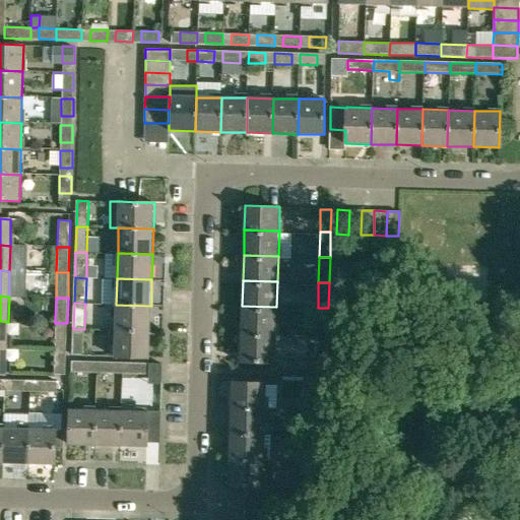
[(150,331),(151,306),(116,305),(115,330),(150,331)]
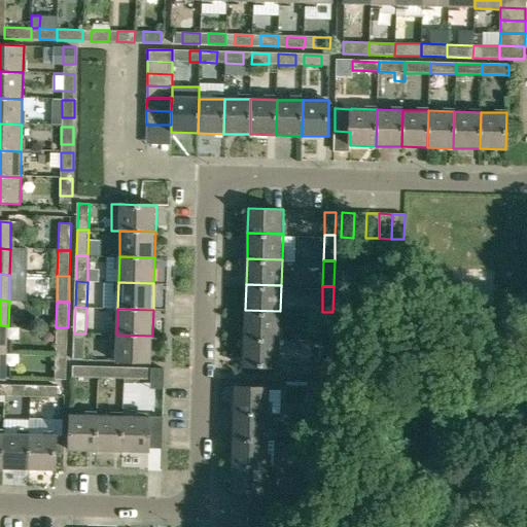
[(280,311),(245,310),(244,336),(280,337),(280,311)]
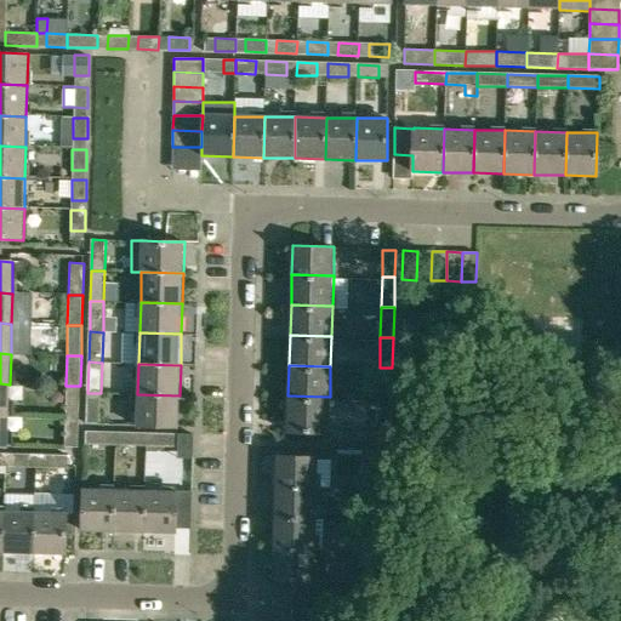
[(380,368),(379,398),(392,398),(392,368),(380,368)]
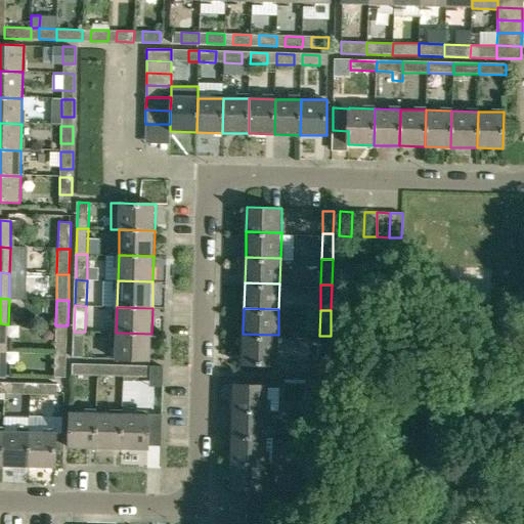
[(0,323),(0,349),(7,350),(8,324),(0,323)]
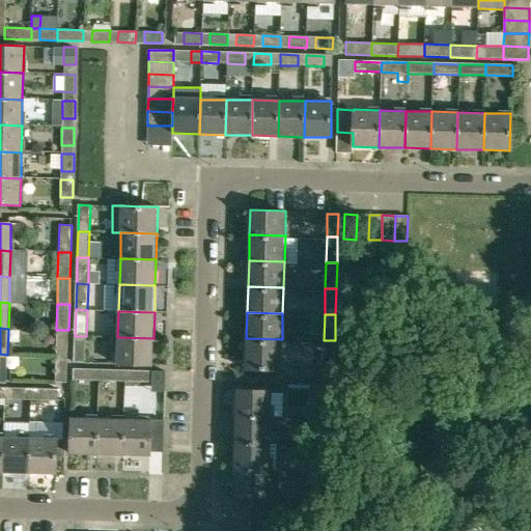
[(56,330),(56,356),(67,356),(68,330),(56,330)]
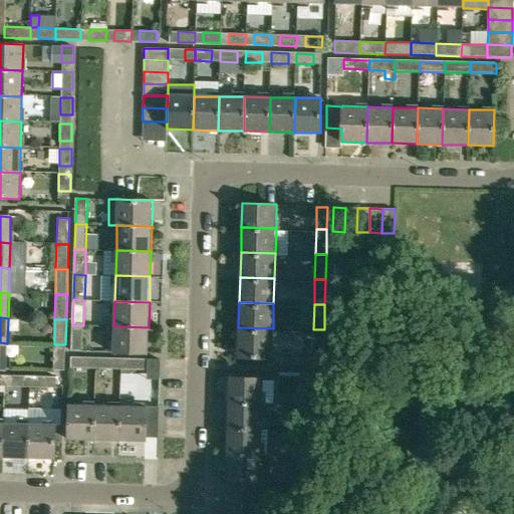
[(72,325),(71,350),(82,351),(83,325),(72,325)]
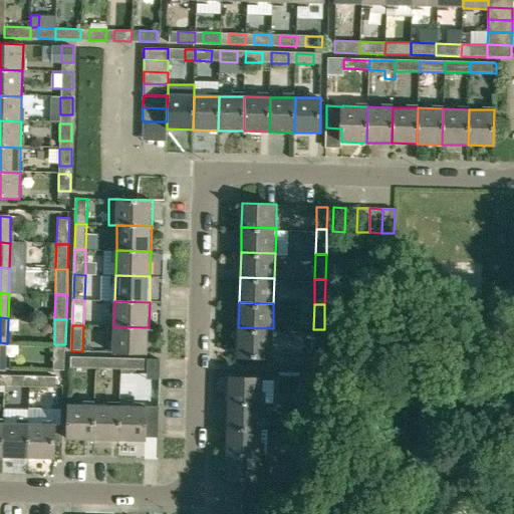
[(148,353),(149,327),(113,326),(113,352),(148,353)]
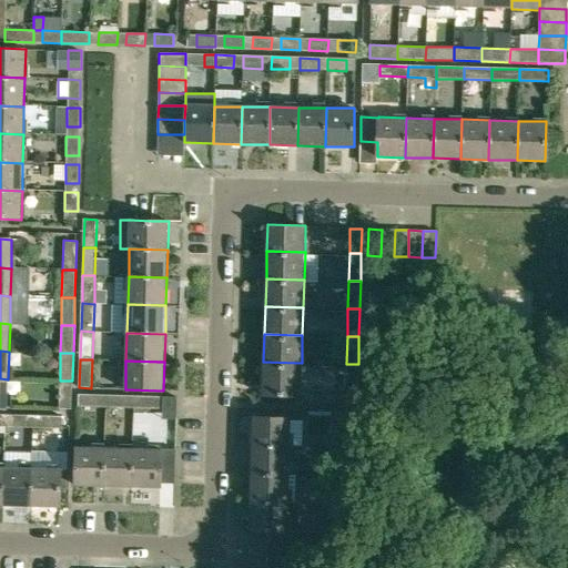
[(301,394),(302,363),(263,362),(262,393),(301,394)]
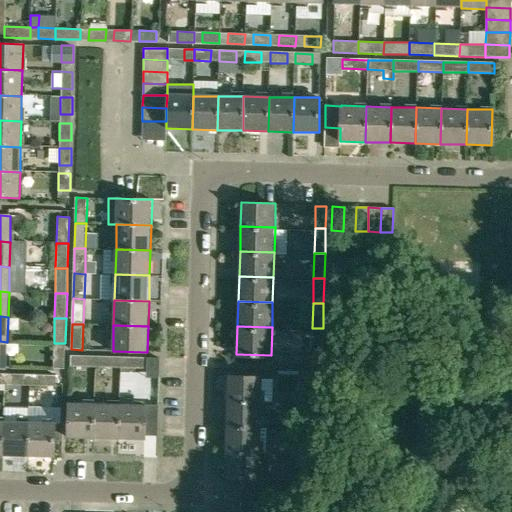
[(322,365),(323,328),(312,328),(311,356),(274,355),(274,364),(308,365),(322,365)]
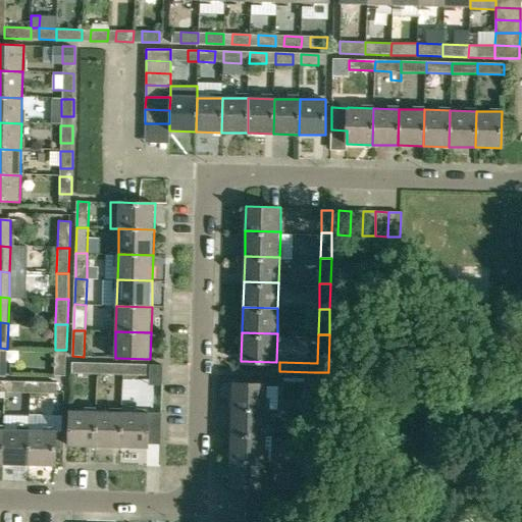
[(66,350),(55,350),(54,376),(66,376),(66,350)]
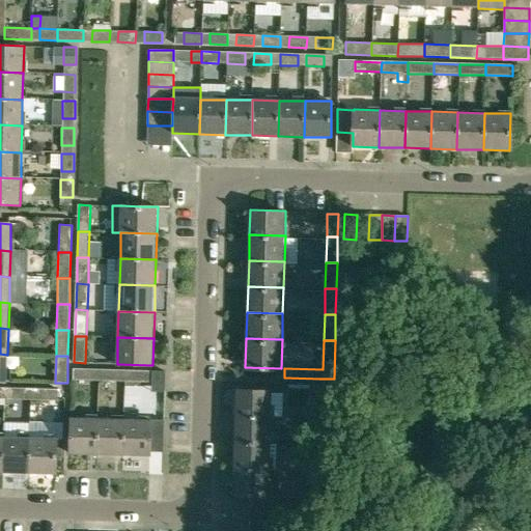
[(74,380),(94,381),(100,381),(100,370),(74,369),(74,380)]
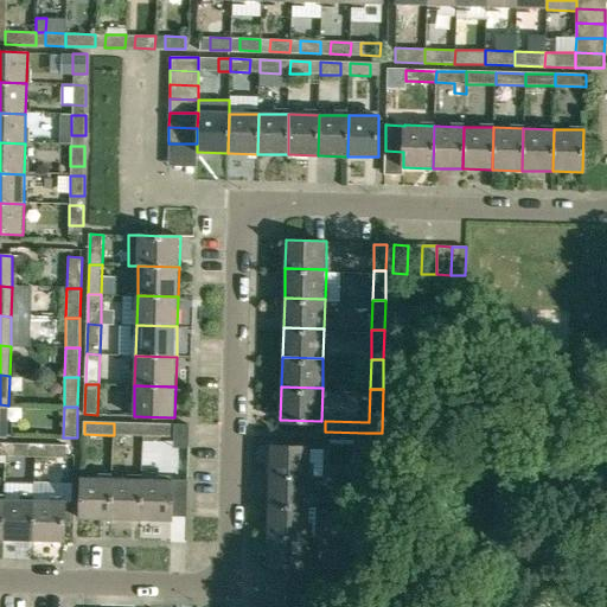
[(114,435),(144,436),(144,423),(114,423),(114,435)]
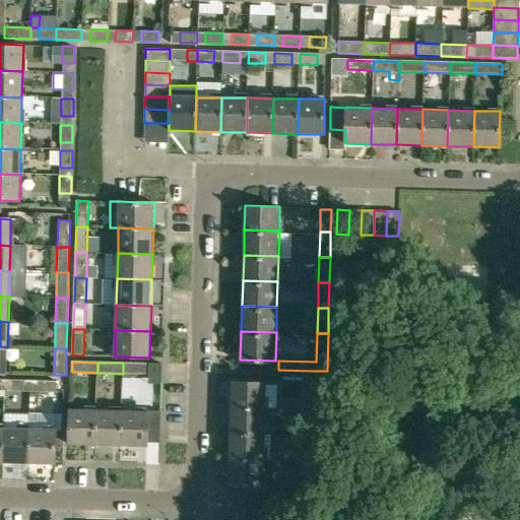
[(158,364),(123,363),(123,374),(158,375),(158,364)]
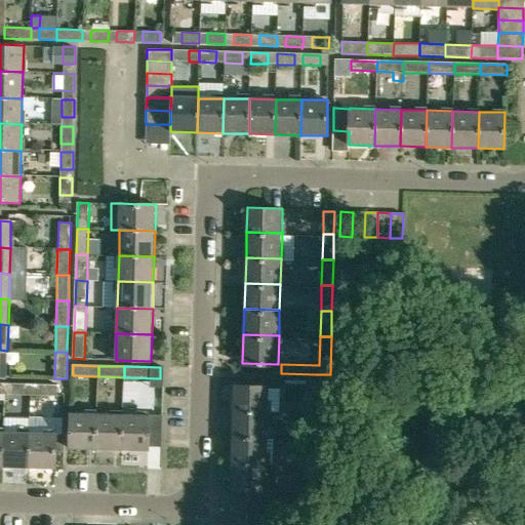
[(305,411),(317,411),(318,381),(306,380),(305,411)]
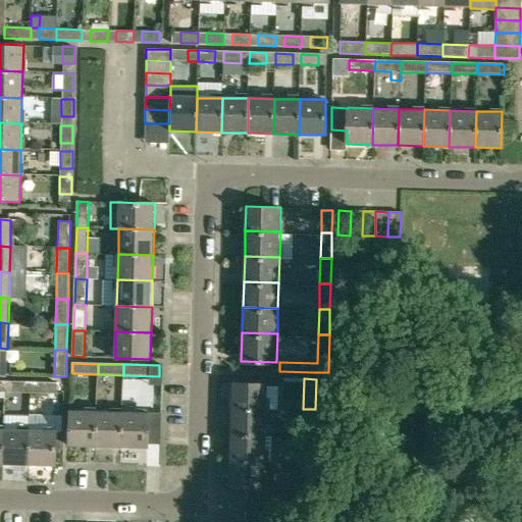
[(31,382),(5,381),(4,393),(31,394),(31,382)]
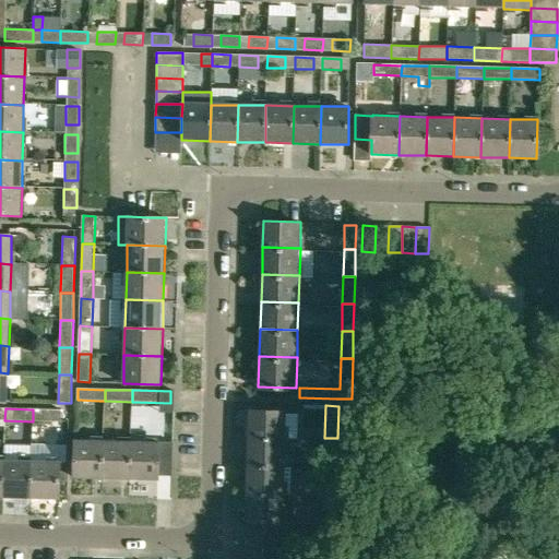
[(61,411),(33,409),(33,421),(61,421),(61,411)]
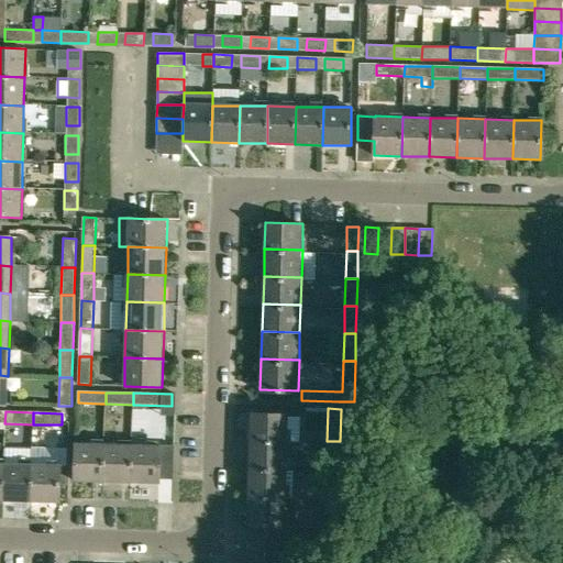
[(250,439),(288,440),(289,414),(251,412),(250,439)]
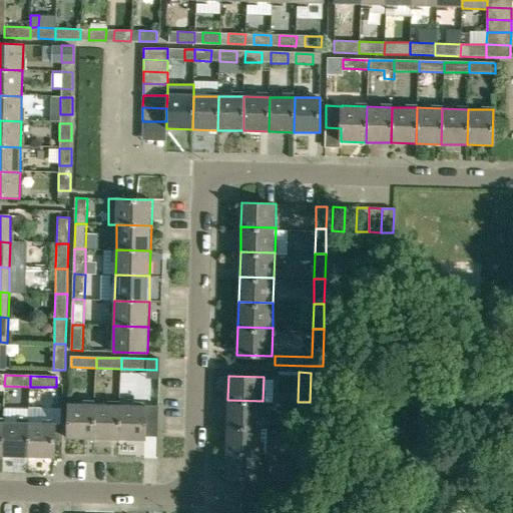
[(262,426),(263,401),(227,400),(226,425),(262,426)]
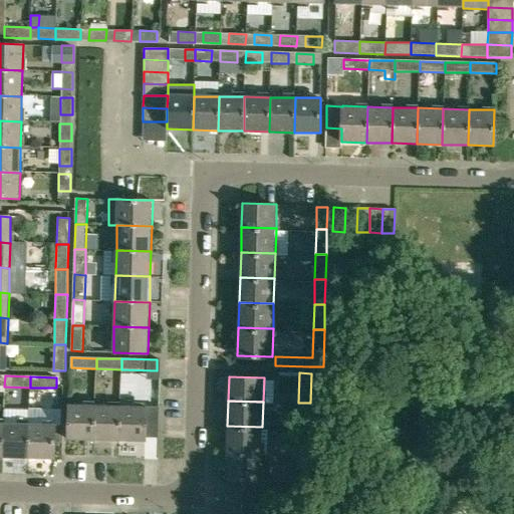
[(297,428),(309,428),(310,403),(298,403),(297,428)]
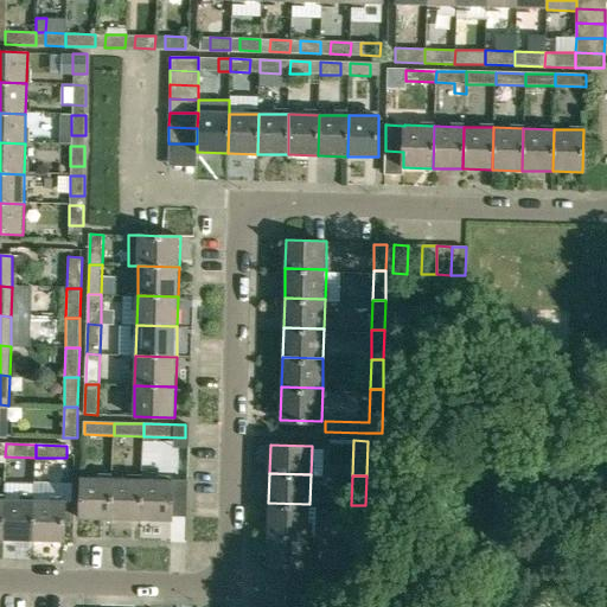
[(83,477),(81,519),(112,519),(113,478),(83,477)]
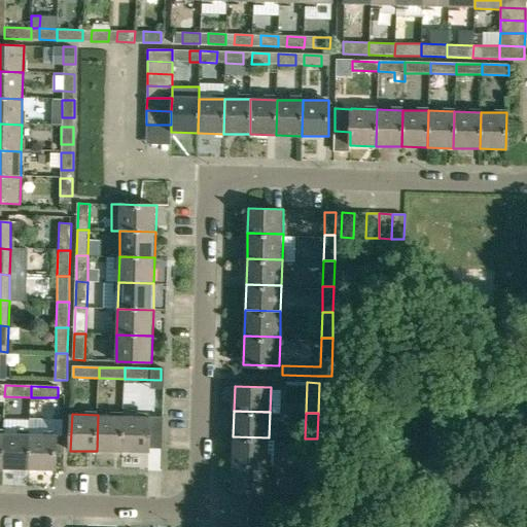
[(97,451),(123,452),(124,416),(98,415),(97,451)]
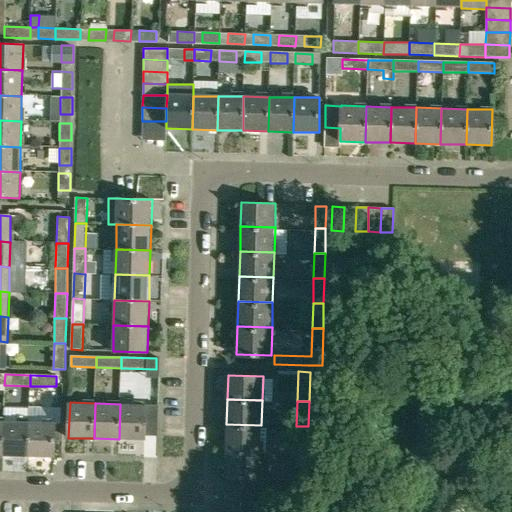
[(120,404),(119,439),(144,440),(145,404),(120,404)]
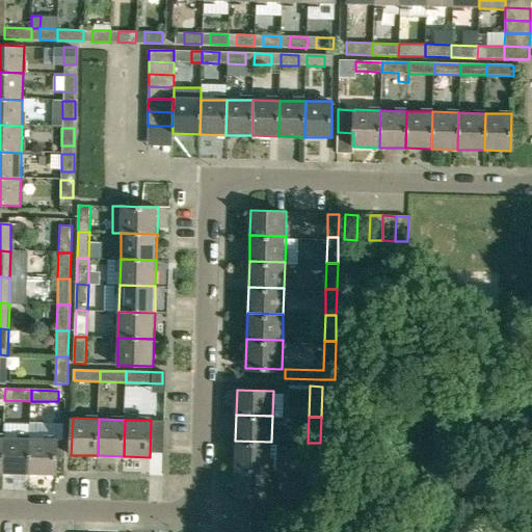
[(2,473),(29,474),(30,439),(3,437),(2,473)]
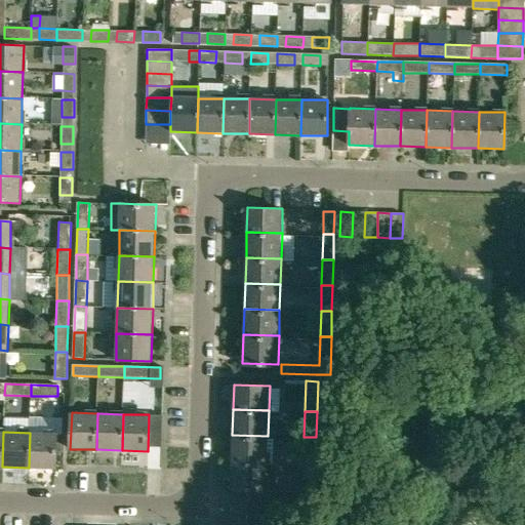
[(55,469),(56,434),(30,433),(29,468),(55,469)]
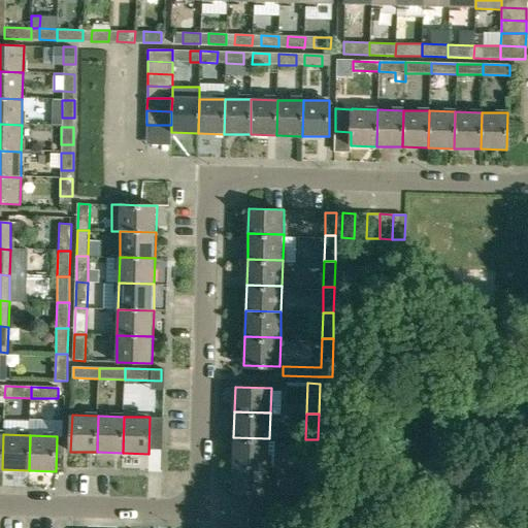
[(268,464),(269,438),(233,437),(233,463),(268,464)]
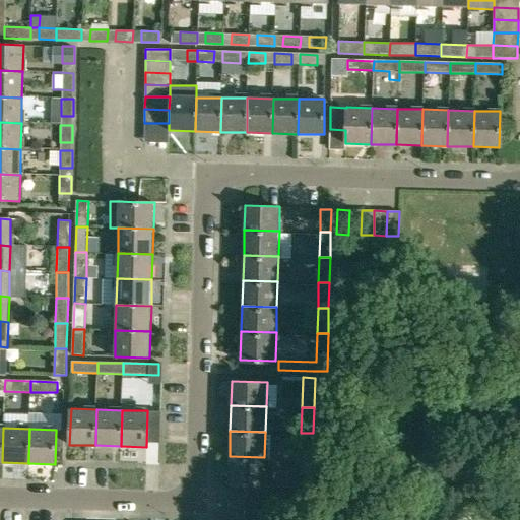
[(313,433),(301,433),(300,458),(312,458),(312,442),(313,433)]
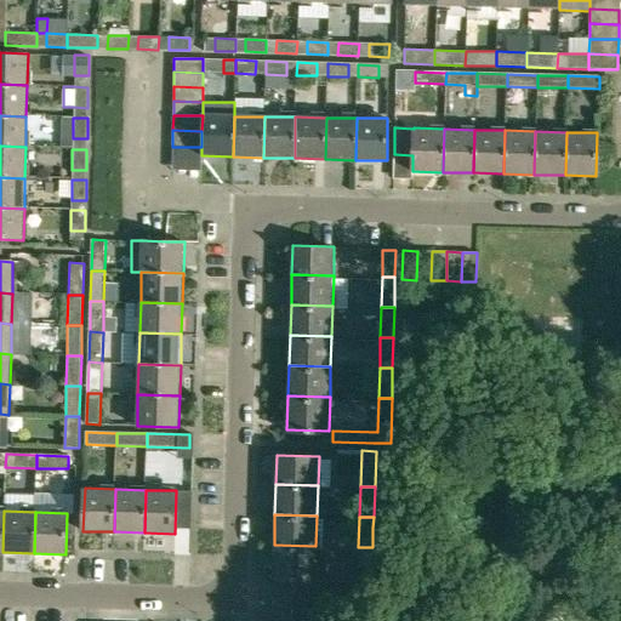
[(273,580),(294,580),(314,581),(315,546),(274,545),(273,580)]
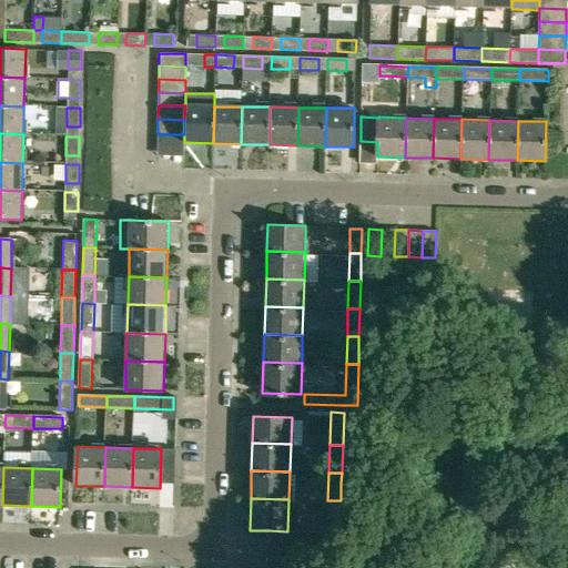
[(341,500),(327,500),(326,533),(340,533),(341,500)]
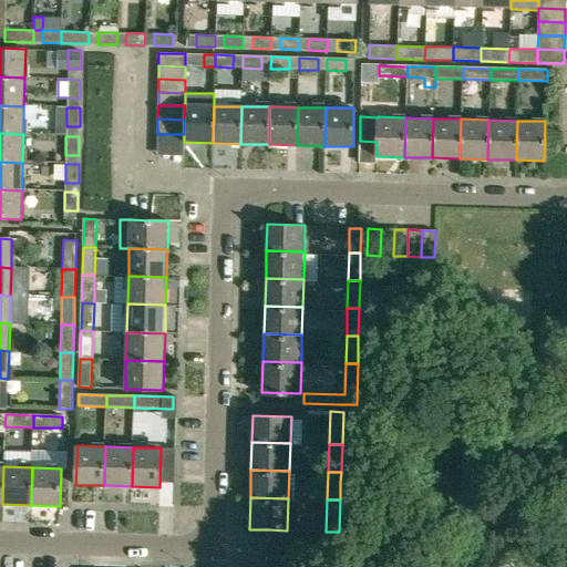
[(268,529),(268,543),(294,544),(295,531),(287,531),(268,529)]
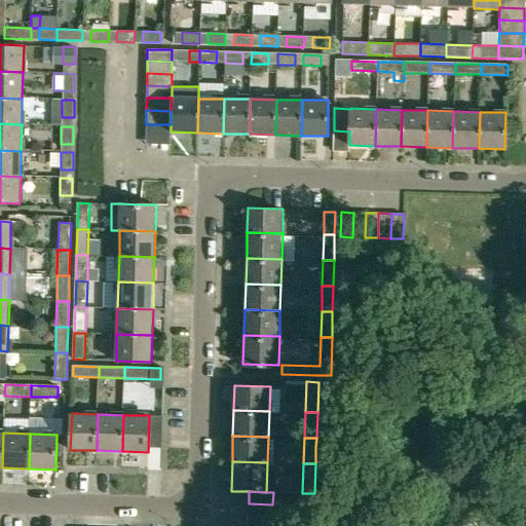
[(272,517),(272,504),(249,503),(248,516),(272,517)]
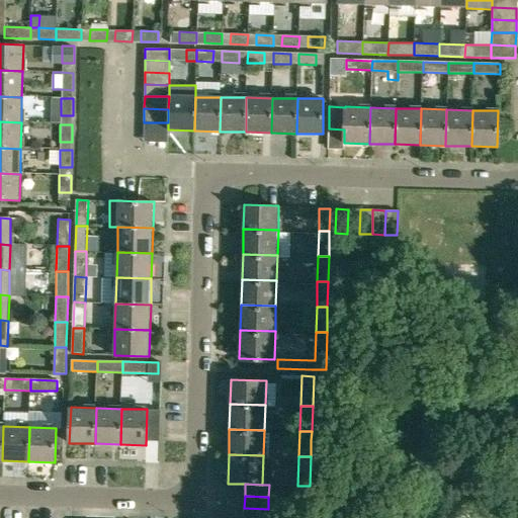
[(244,508),(244,517),(267,517),(268,509),(244,508)]
